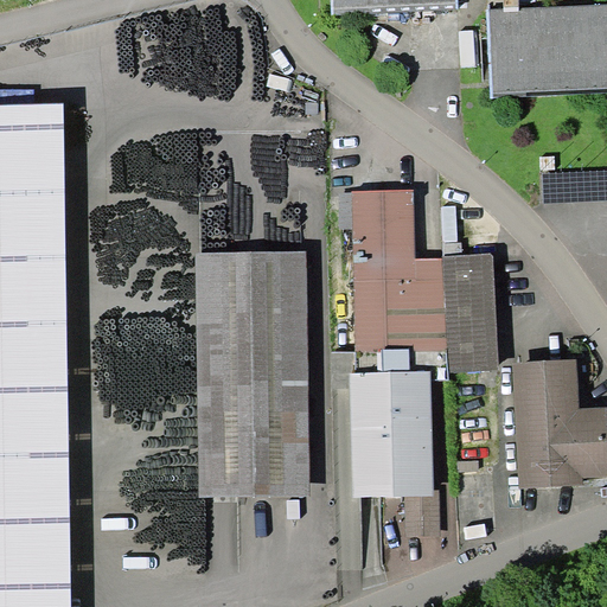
[(332,0),(332,13),(459,8),(458,0),(332,0)]
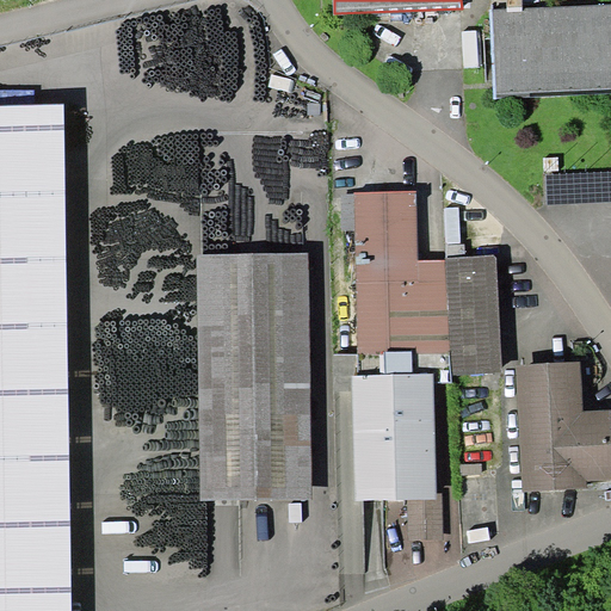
[(610,91),(610,2),(491,8),(494,97),(610,91)]
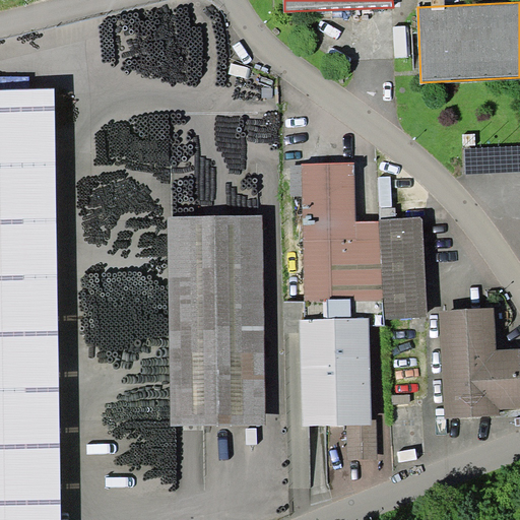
[(0,90),(0,519),(61,519),(54,90),(0,90)]
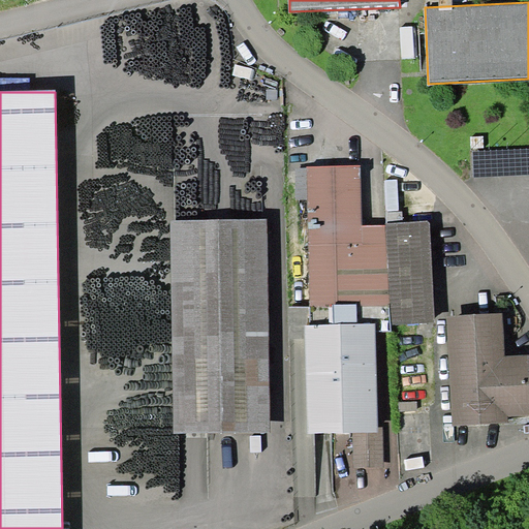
[(528,149),(473,152),(473,177),(528,175),(528,149)]
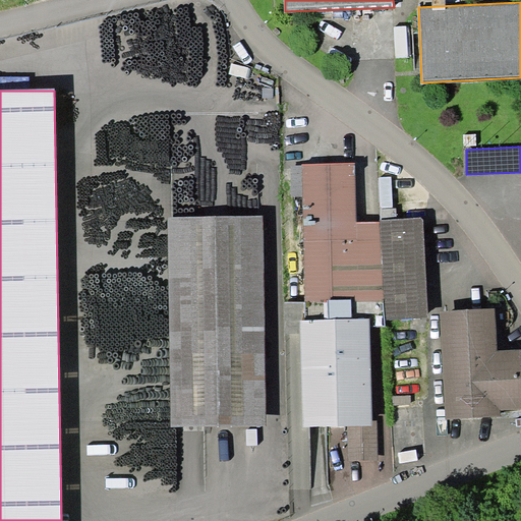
[(290,165),(291,195),(301,195),(304,302),(328,301),(350,300),(350,303),(383,302),(381,222),(355,223),(353,162),(301,163),(301,165),(290,165)]
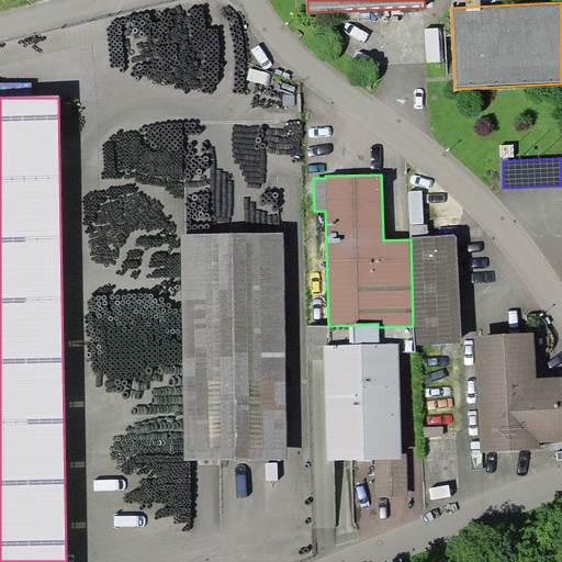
[(411,224),(424,223),(423,189),(409,189),(411,224)]
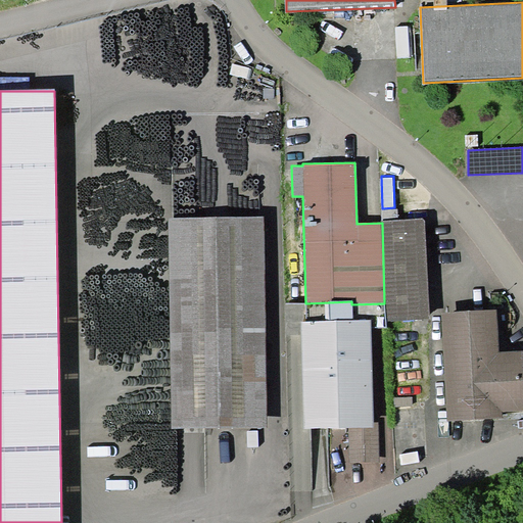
[(382,221),(398,220),(398,207),(394,207),(382,208),(382,221)]
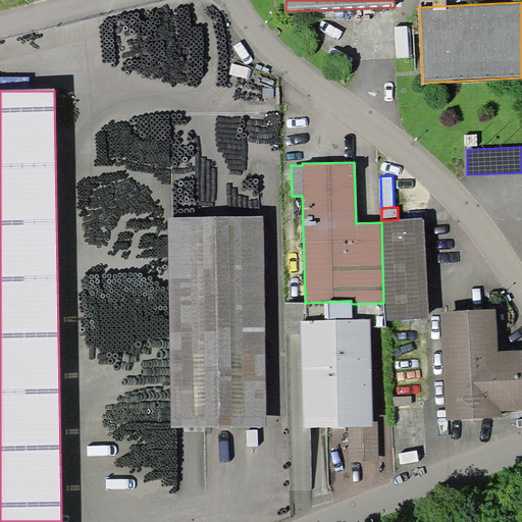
[(172,428),(267,427),(265,216),(167,217),(172,428)]
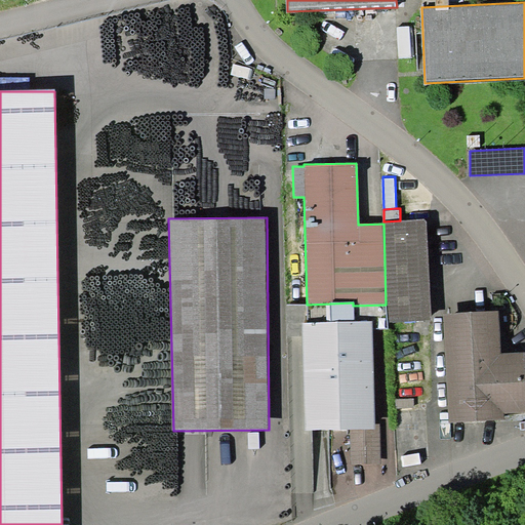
[(430,322),(426,220),(400,220),(384,221),(384,223),(384,224),(386,305),(387,323),(430,322)]
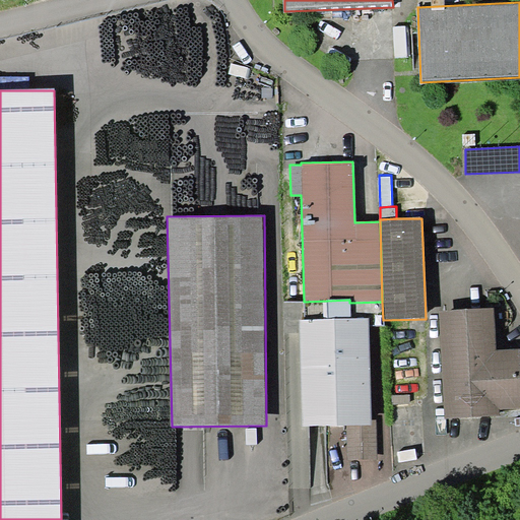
[(303,427),(372,425),(368,319),(350,319),(349,303),(349,300),(327,301),(328,320),(299,321),(303,427)]
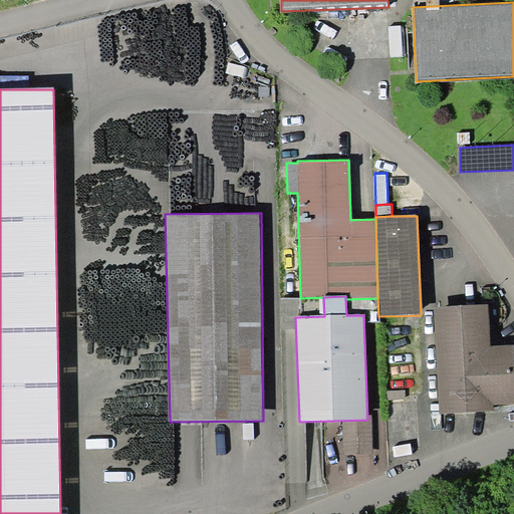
[(494,404),(513,403),(513,354),(513,343),(491,344),(489,303),(434,306),(439,413),(494,410),(494,404)]
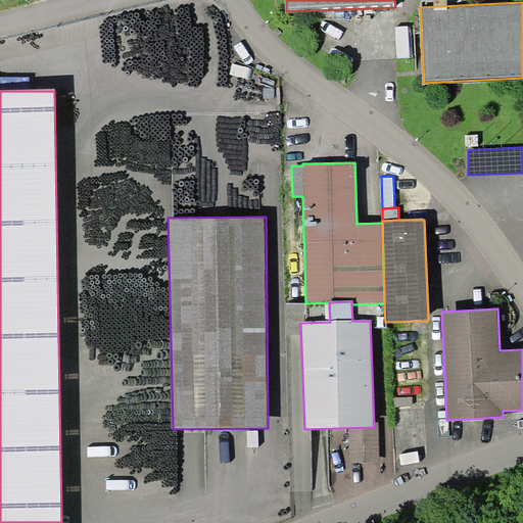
All buildings are outlined.
